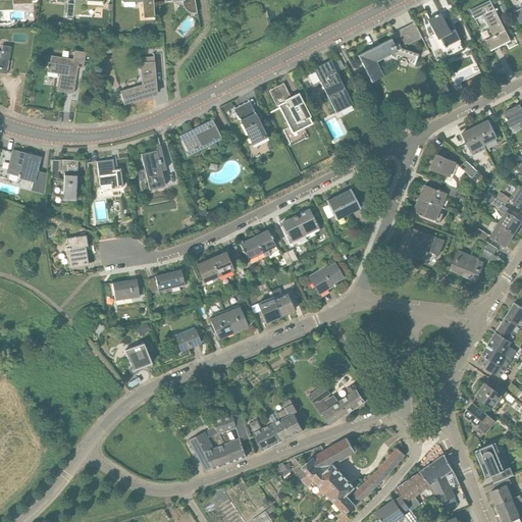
[(153,0),(154,7),(155,19),(168,19),(167,3),(171,2),(171,3),(183,2),(183,0),(153,0)]
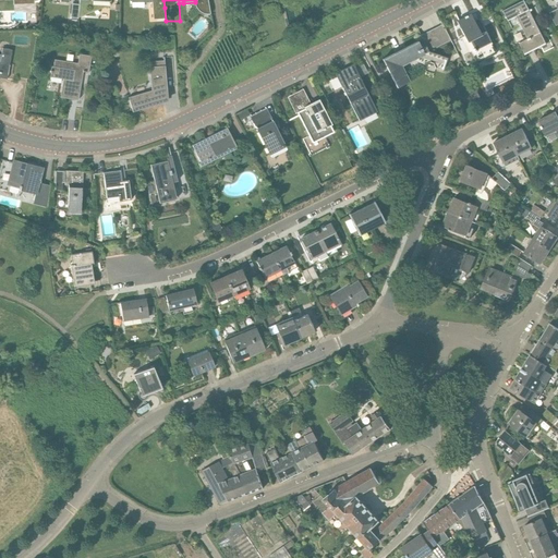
[(523,28),(535,22),(524,1),(504,12),(508,22),(517,17),(523,28)]
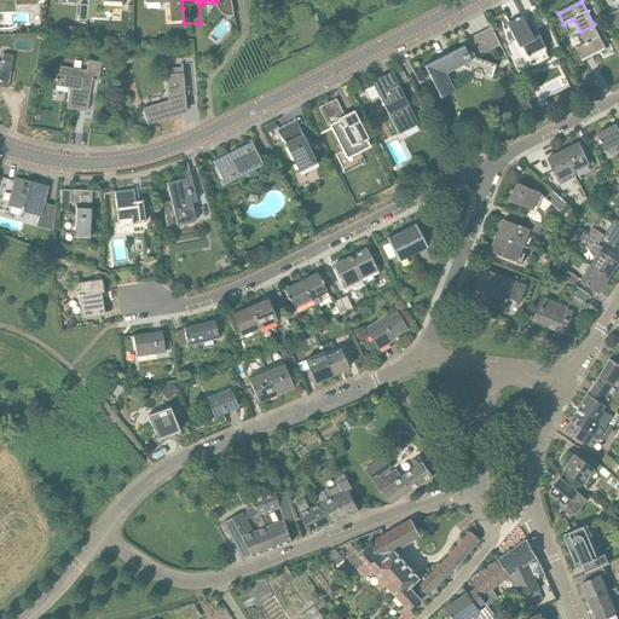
[(79,21),(87,22),(88,5),(80,5),(79,21)]
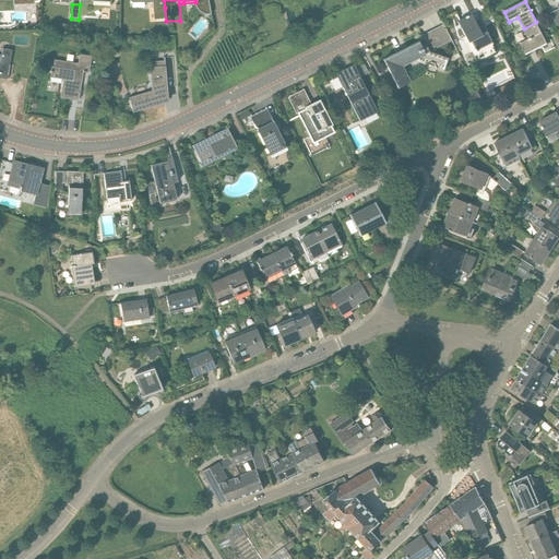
[(476,24),(472,15),(458,22),(465,36),(464,37),(477,64),(498,54),(480,21),(476,24)]
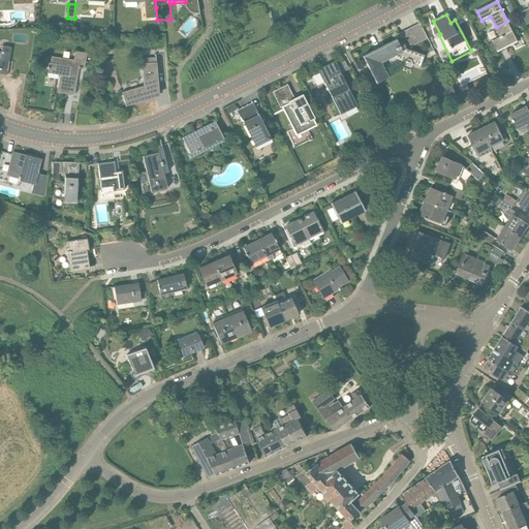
[(363,57),(376,84),(387,78),(380,63),(392,58),(402,61),(406,59),(411,61),(412,65),(421,67),(425,56),(406,50),(419,42),(411,27),(398,34),(405,47),(401,49),(397,40),(363,57)]
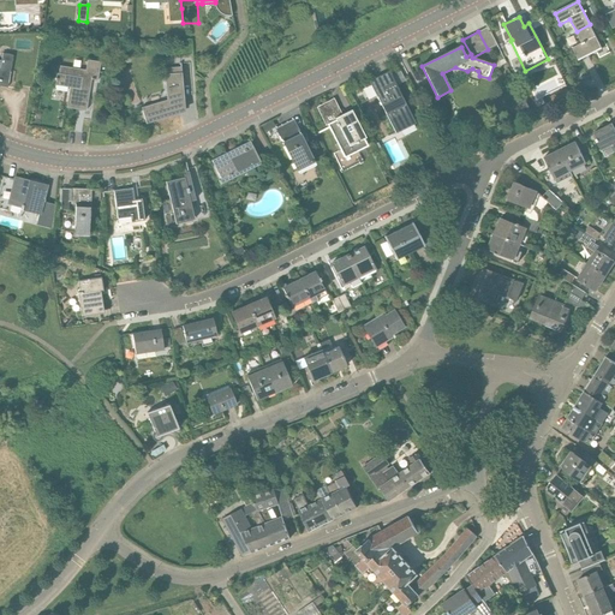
[(0,85),(9,88),(13,55),(3,54),(1,61),(0,60),(0,85)]
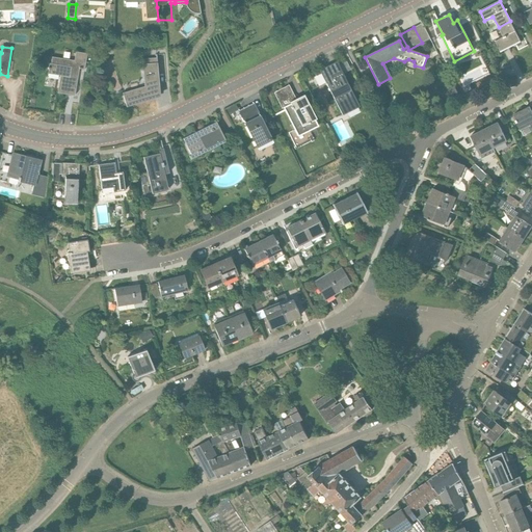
[(49,74),(60,76),(57,94),(75,97),(79,70),(85,70),(87,55),(76,53),(75,61),(52,57),(51,64),(50,63),(49,68),(48,68),(48,70),(49,70),(49,74)]
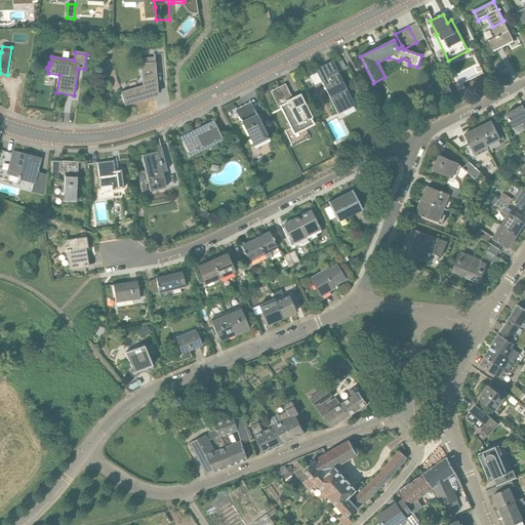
[(154,57),(140,58),(143,86),(121,92),(125,106),(158,96),(155,63),(155,54),(154,54),(154,57)]
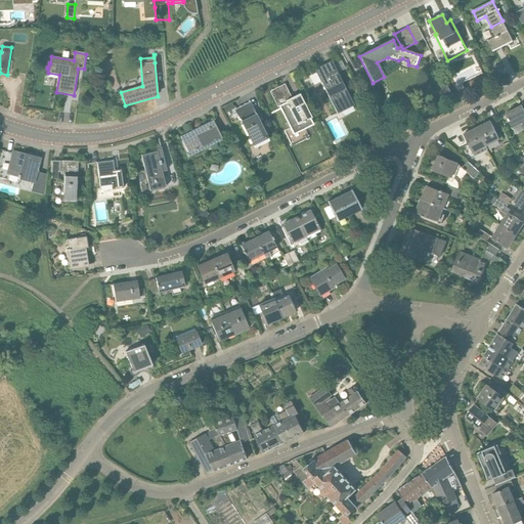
[(314,70),(337,114),(354,105),(337,71),(324,77),(320,68),(314,70)]
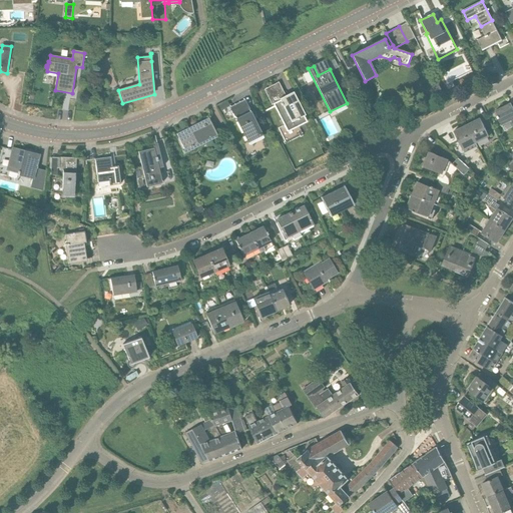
[(288,131),(299,126),(307,121),(304,115),(293,94),(274,104),(288,131)]
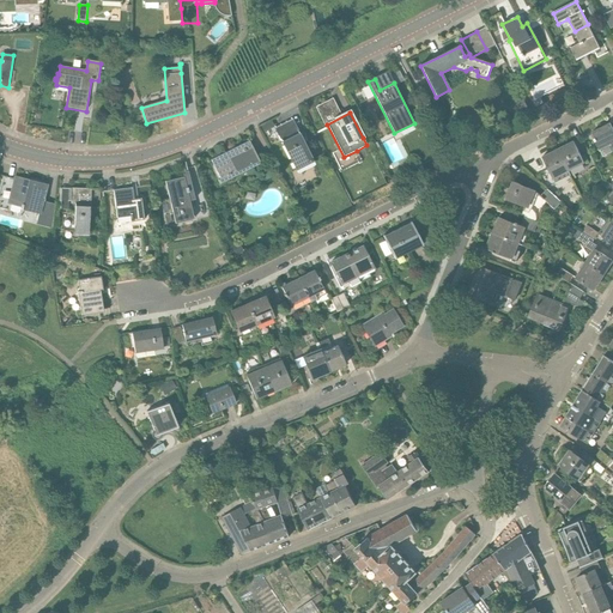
[(275,129),(297,170),(298,174),(315,165),(314,162),(292,120),(275,129)]
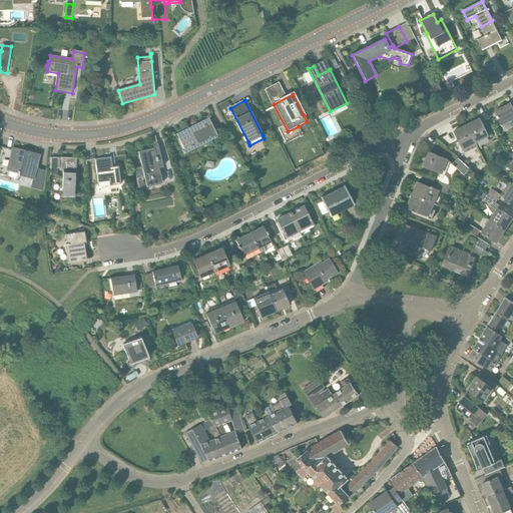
[(497,117),(502,125),(511,121),(512,124),(512,107),(511,103),(496,111),(498,116),(497,117)]
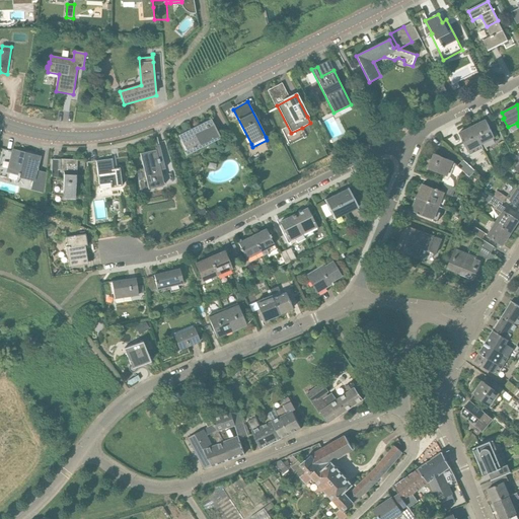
[(178,136),(187,151),(184,152),(187,155),(221,138),(211,120),(178,136)]
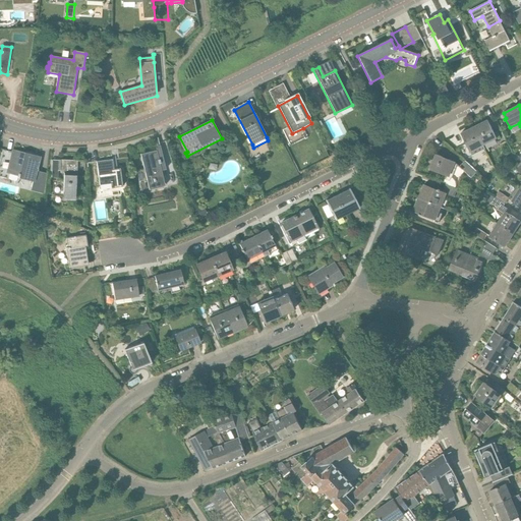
[(474,127),(485,150),(497,143),(496,140),(497,139),(487,120),(474,127)]
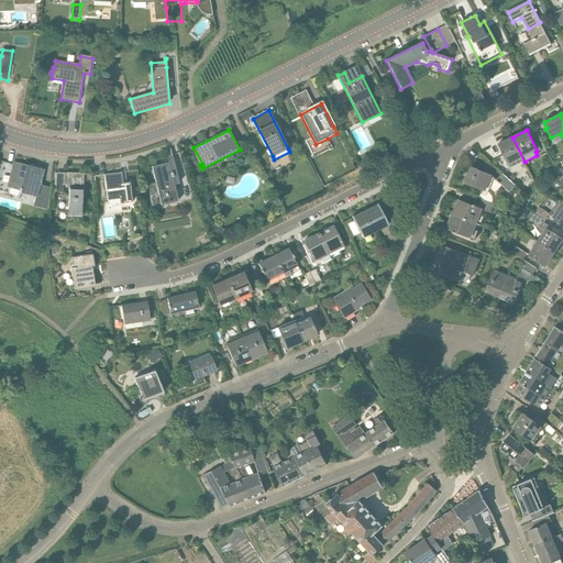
[(510,168),(525,162),(512,138),(498,144),(508,165),(510,168)]
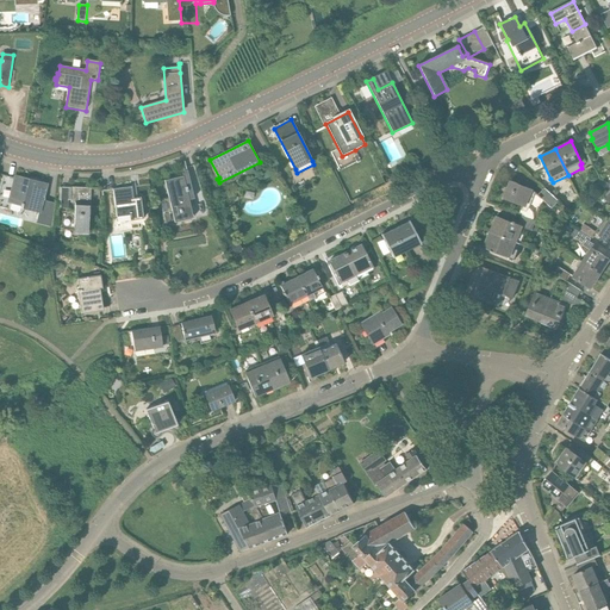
[(16,176),(16,179),(5,176),(0,194),(0,199),(1,200),(0,205),(0,206),(20,212),(22,207),(39,212),(47,185),(16,176)]
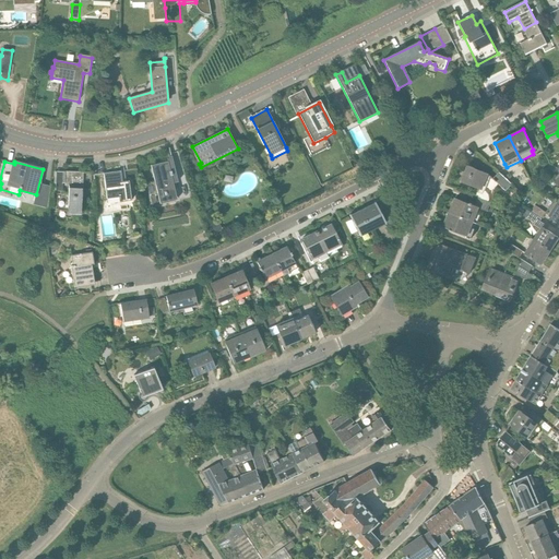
[(151,166),(161,203),(177,200),(168,162),(151,166)]
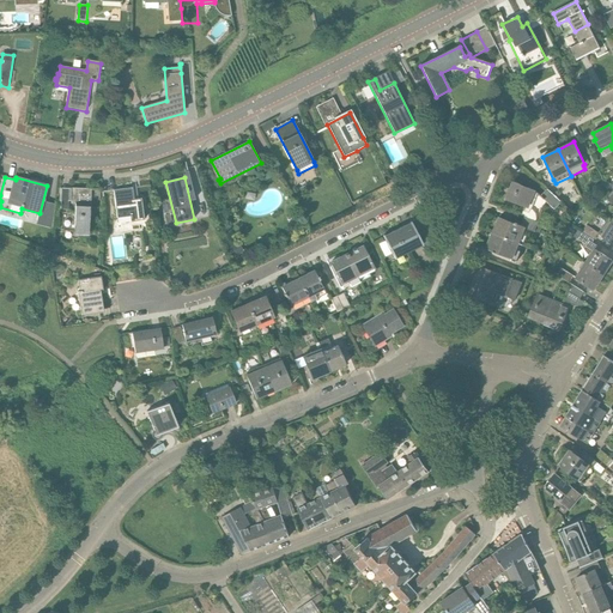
[(507,200),(526,207),(525,212),(529,214),(538,193),(536,190),(514,182),(507,200)]
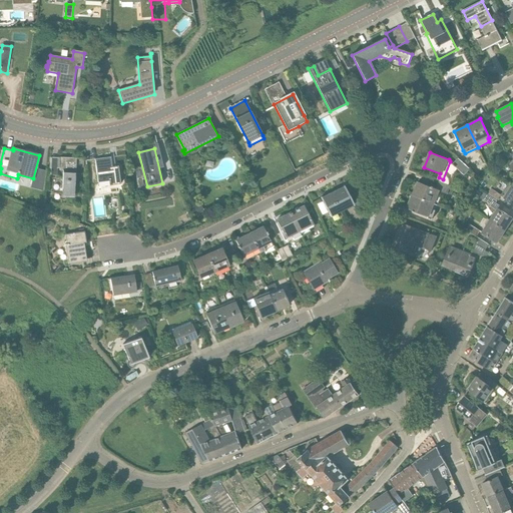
[(60,157),(59,172),(63,172),(62,196),(74,196),(76,167),(84,167),(84,158),(60,157)]
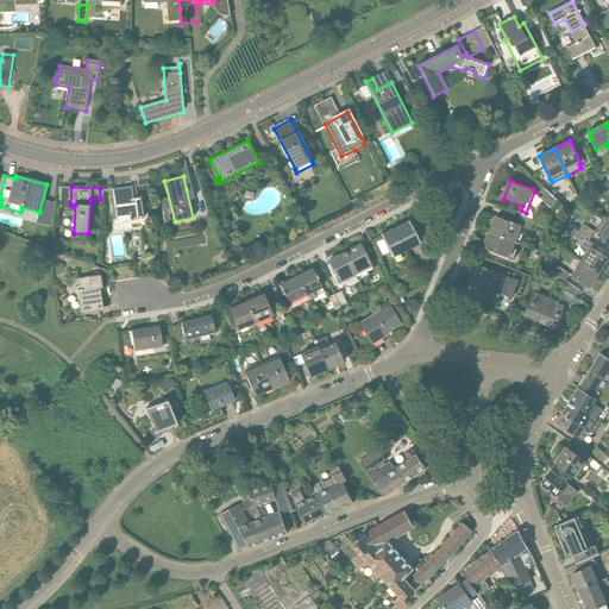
[(113,189),(115,217),(117,217),(118,221),(143,219),(140,198),(133,199),(132,187),(113,189)]
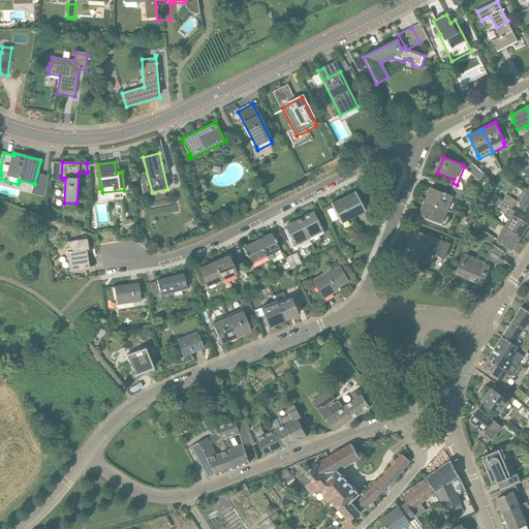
[(478,181),(485,175),(472,163),(466,169),(478,181)]
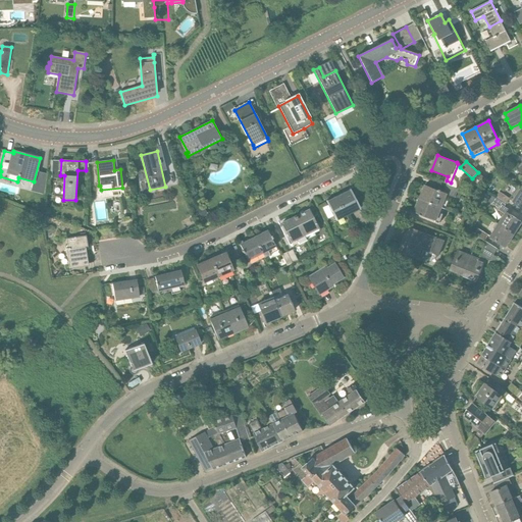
[(420,199),(446,208),(449,201),(446,200),(448,195),(456,198),(459,190),(448,186),(445,193),(425,186),(420,199)]
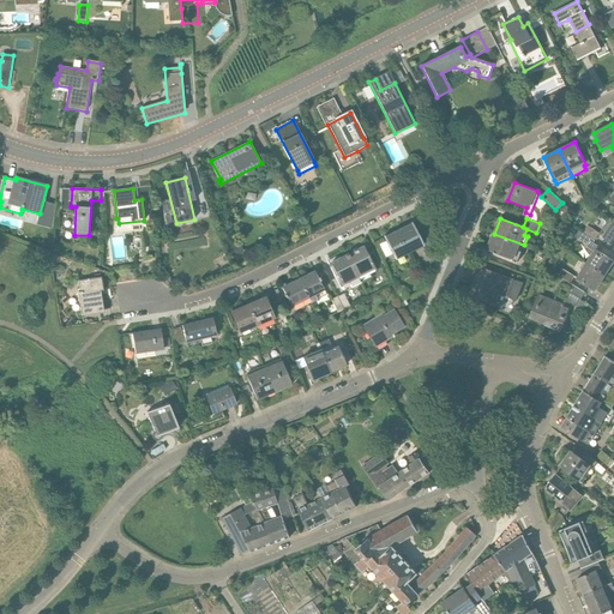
[(385,238),(396,259),(423,246),(411,223),(385,238)]
